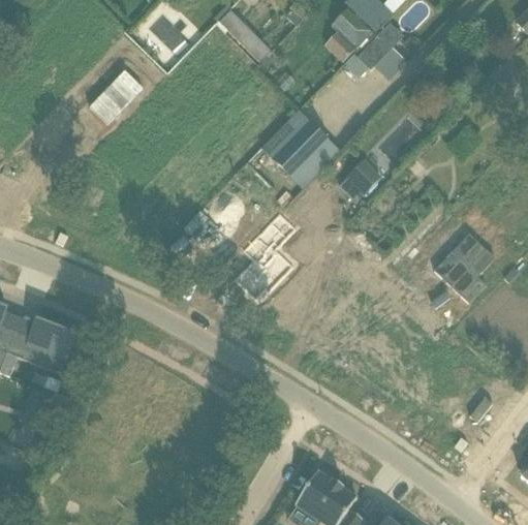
[(358,12),(369,0),(349,0),(347,2),(358,12)]
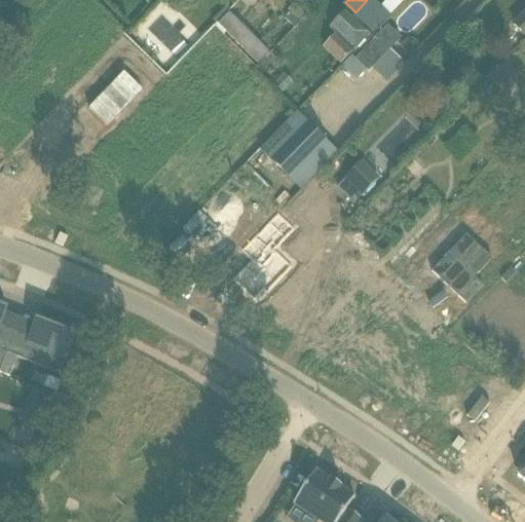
[(367,0),(355,12),(373,30),(390,12),(381,3),(378,0),(367,0)]
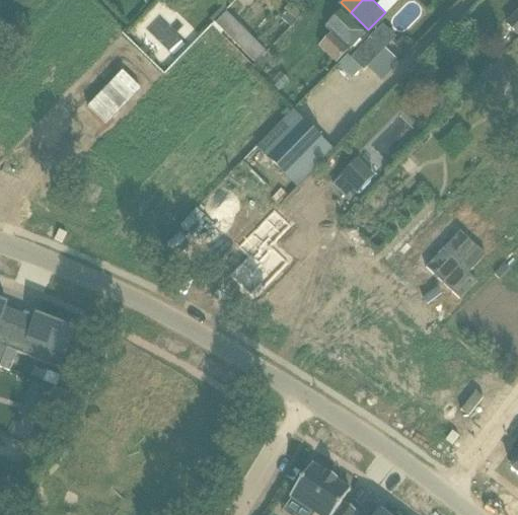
[(379,0),(376,3),(385,12),(397,0),(379,0)]
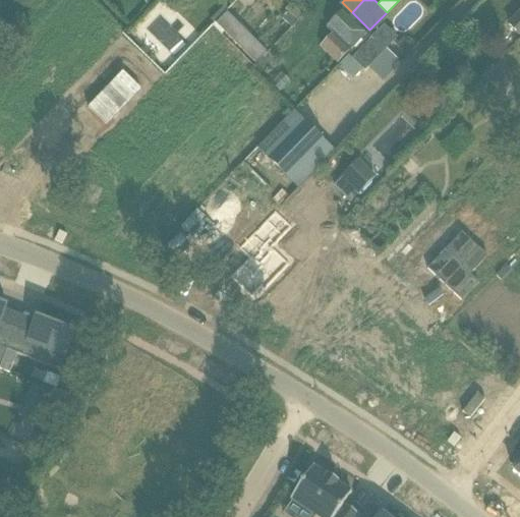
[(343,9),(327,24),(332,30),(338,36),(349,48),(365,33),(343,9)]
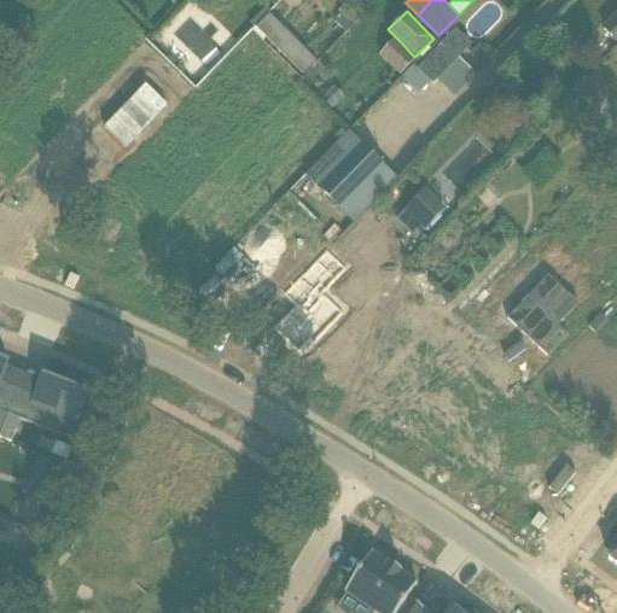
[(616,11),(604,25),(616,38),(616,11)]
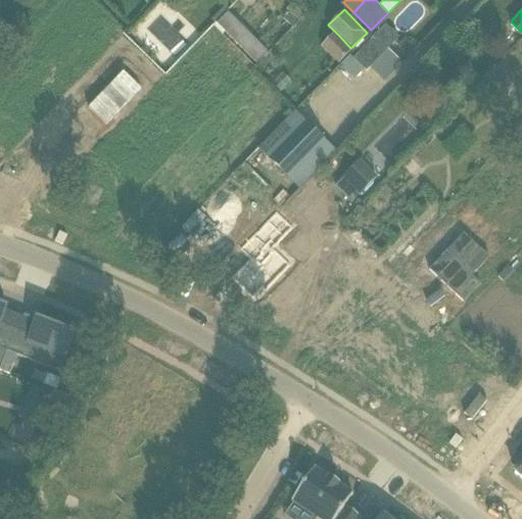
[(289,10),(284,16),(292,24),(297,18),(289,10)]
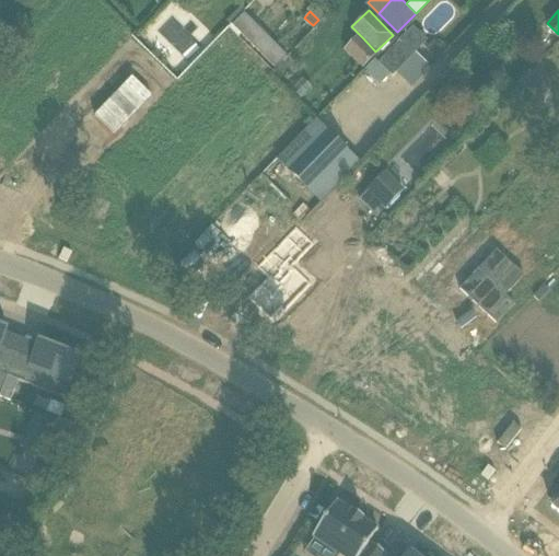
[(233,24),(257,47),(269,35),(244,12),(233,24)]
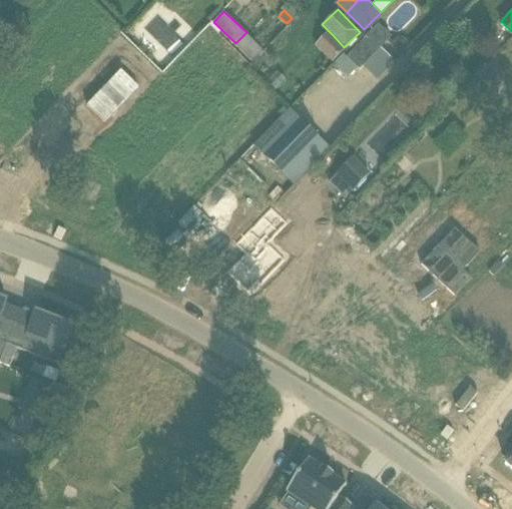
[(368,33),(347,55),(360,67),(364,63),(381,46),(392,34),(379,21),(368,33)]
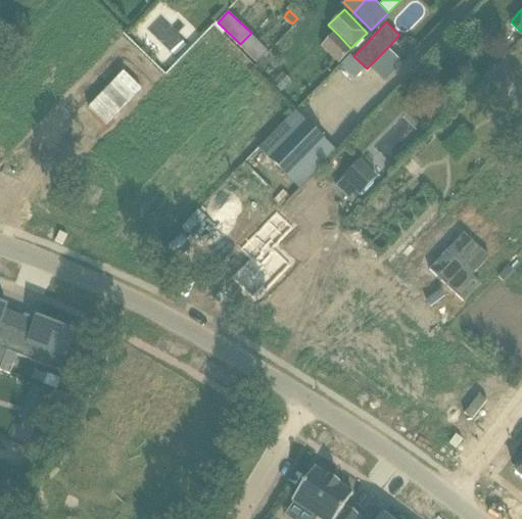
[(210,58),(228,40),(212,26),(194,44),(210,58)]
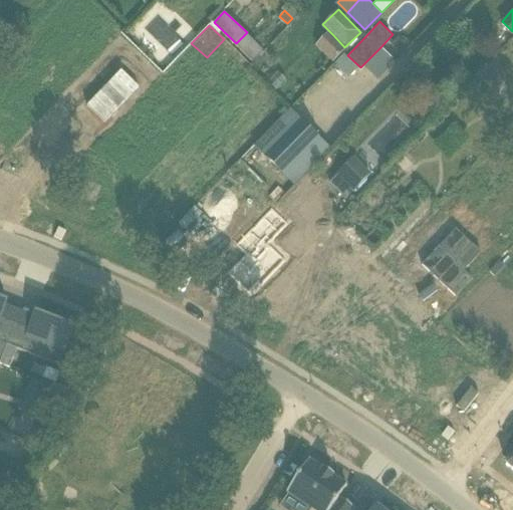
[(247,32),(236,43),(252,60),(263,49),(247,32)]
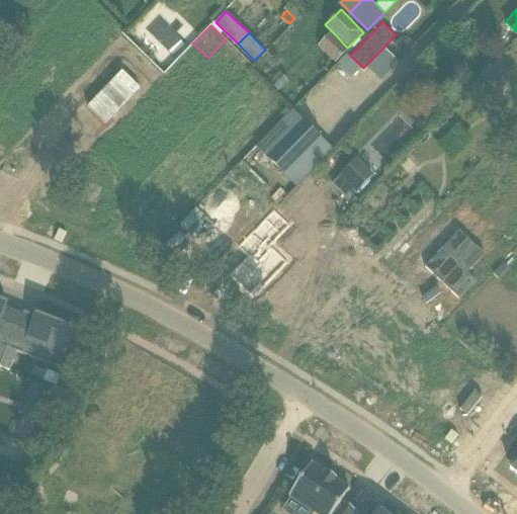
[(336,35),(325,47),(336,58),(347,48),(336,35)]
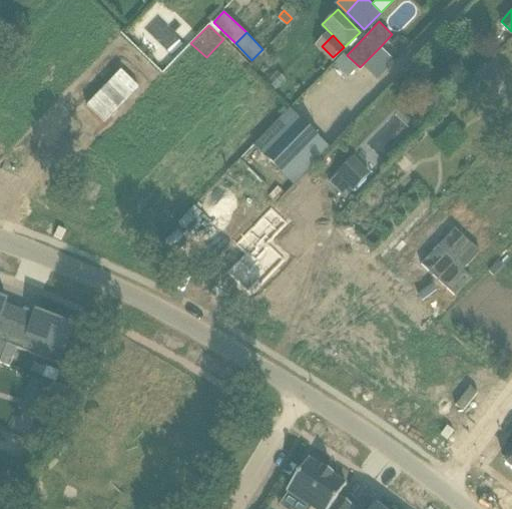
[(396,61),(381,46),(364,63),(379,78),(396,61)]
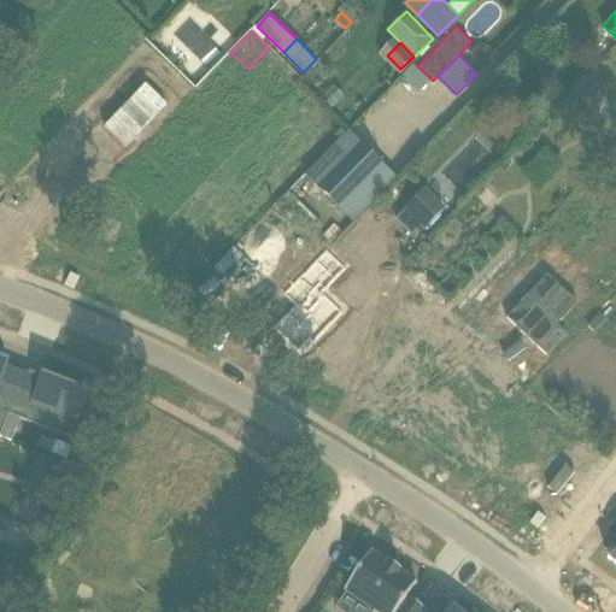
[(432,82),(414,65),(402,77),(420,94),(432,82)]
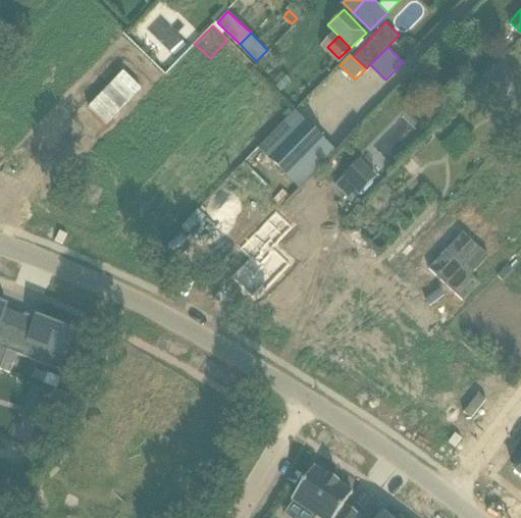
[(123,68),(89,105),(107,121),(141,86),(123,68)]
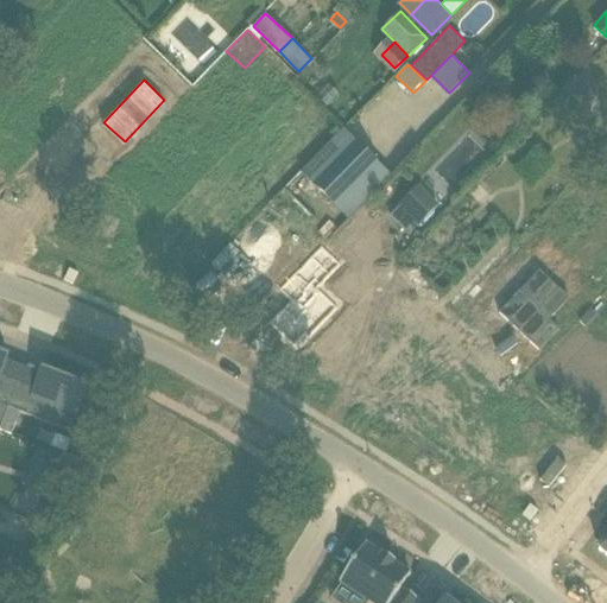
[(328,82),(316,96),(327,107),(340,93),(328,82)]
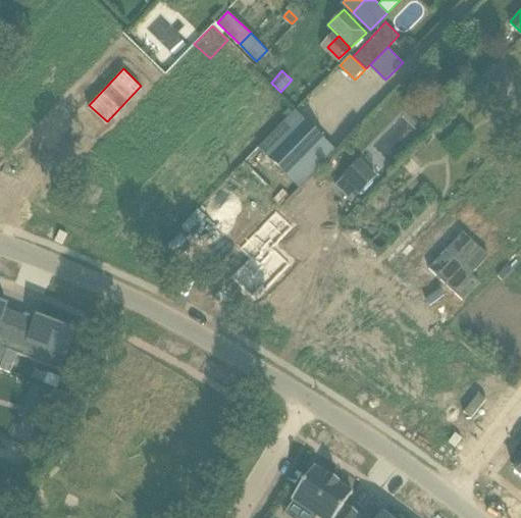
[(38,146),(27,157),(38,168),(37,169),(42,173),(42,172),(49,179),(88,139),(65,117),(77,104),(66,93),(68,92),(67,91),(41,117),(42,118),(43,118),(54,128),(46,137),(43,135),(35,144),(38,146)]
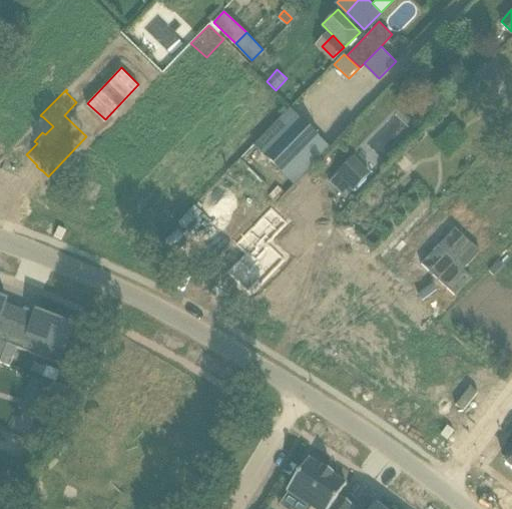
[(291,106),(254,143),(294,181),(330,145),(291,106)]
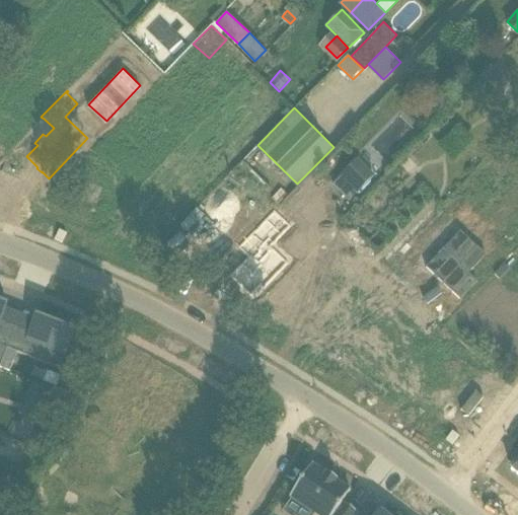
[(124,133),(79,177),(102,201),(131,173),(141,182),(164,159),(153,148),(144,157),(133,146),(135,144),(124,133)]
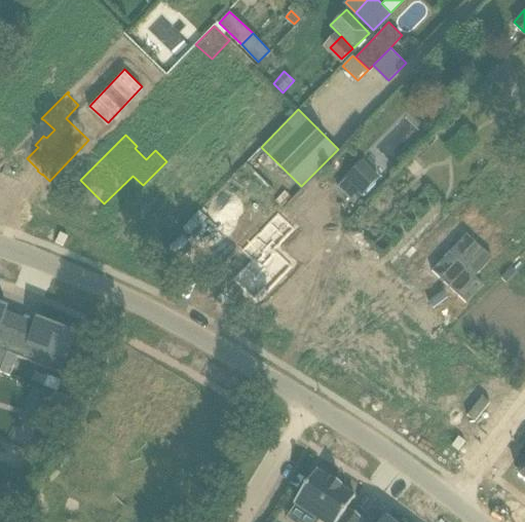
[(143,185),(140,188),(150,198),(130,219),(152,240),(164,228),(167,231),(184,215),(181,211),(184,208),(167,191),(200,158),(184,142),(166,161),(143,185)]
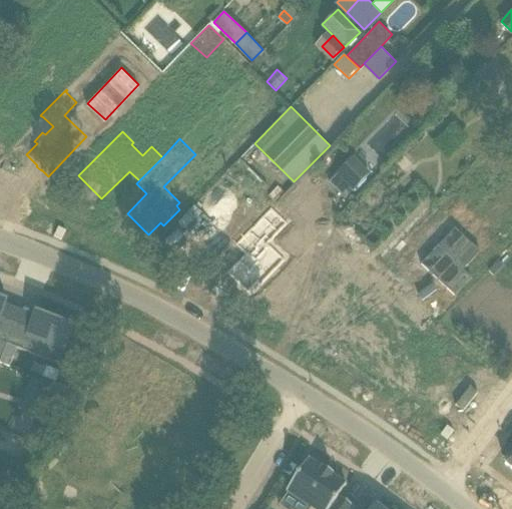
[(371,170),(354,153),(337,171),(354,188),(371,170)]
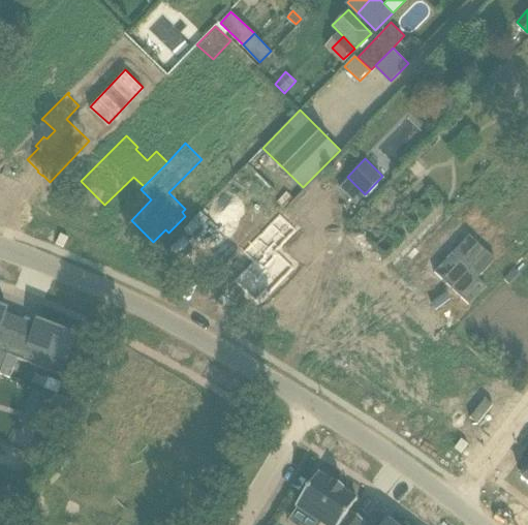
[(321,170),(310,181),(331,202),(342,189),(321,170)]
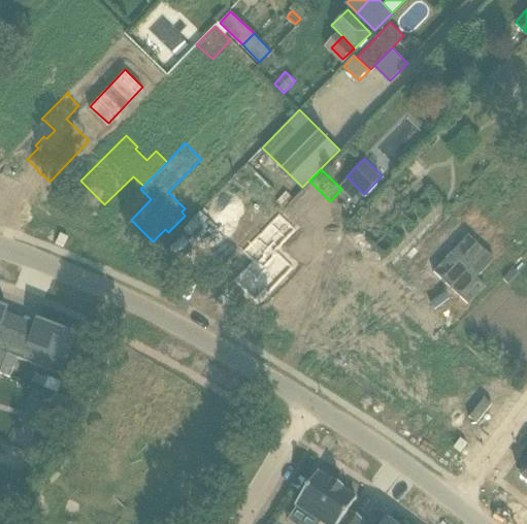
[(252,259),(233,279),(255,298),(273,280),(276,282),(292,266),(274,249),(294,228),(278,213),(242,250),(252,259)]
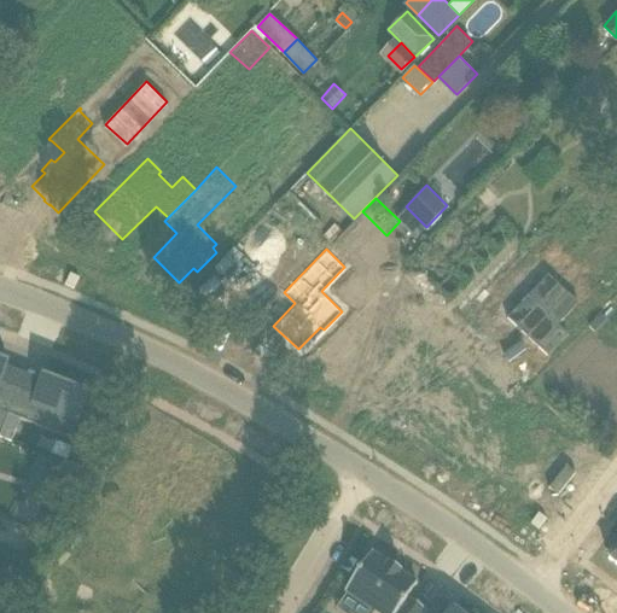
[(546,275),(527,297),(536,307),(517,327),(547,356),(587,314),(546,275)]
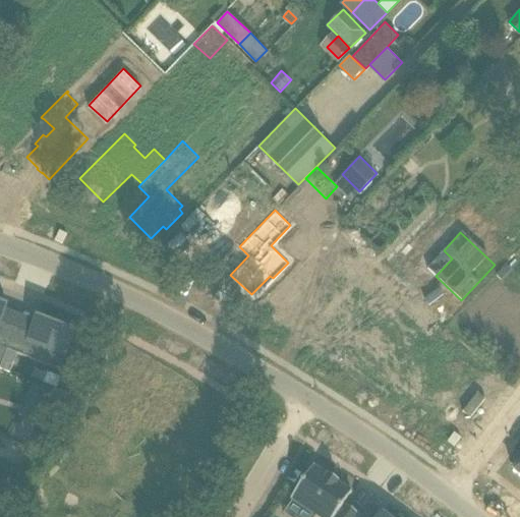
[(350,307),(335,324),(360,348),(355,353),(377,372),(403,344),(382,325),(376,332),(359,318),(384,292),(370,279),(346,304),(350,307)]
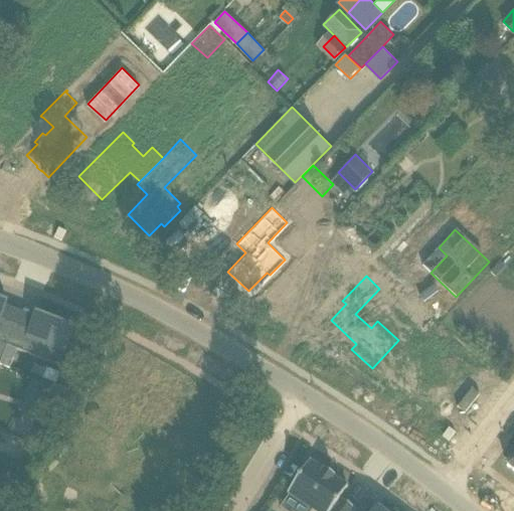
[(0,297),(0,340),(2,341),(0,345),(0,361),(4,351),(7,343),(16,321),(1,316),(7,300),(0,297)]
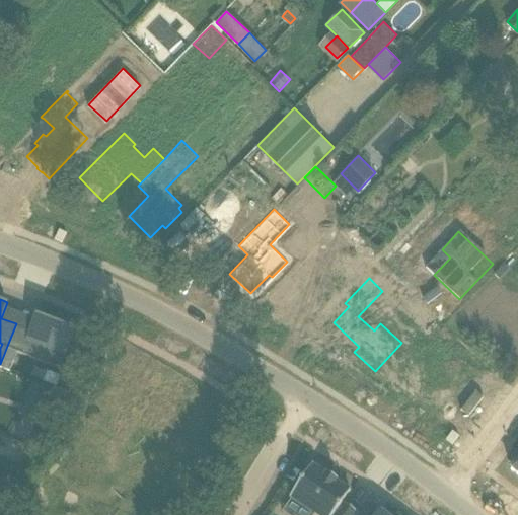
[(16,323),(7,346),(17,350),(47,362),(53,348),(66,353),(75,328),(37,313),(30,329),(16,323)]
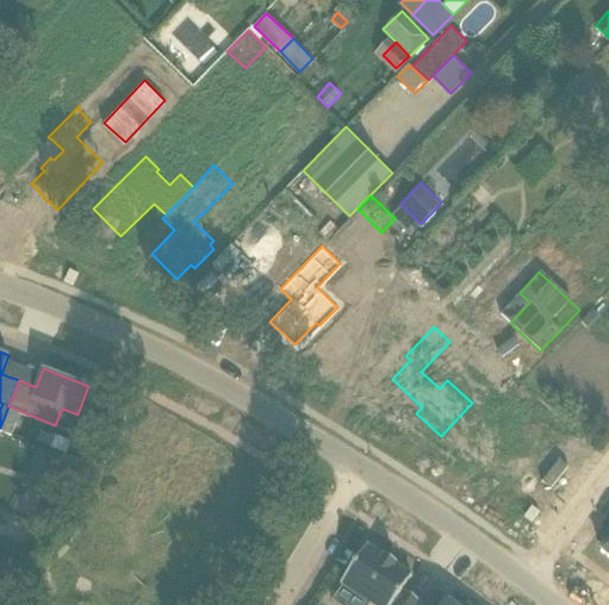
[(5,416),(0,428),(12,434),(17,420),(5,416)]
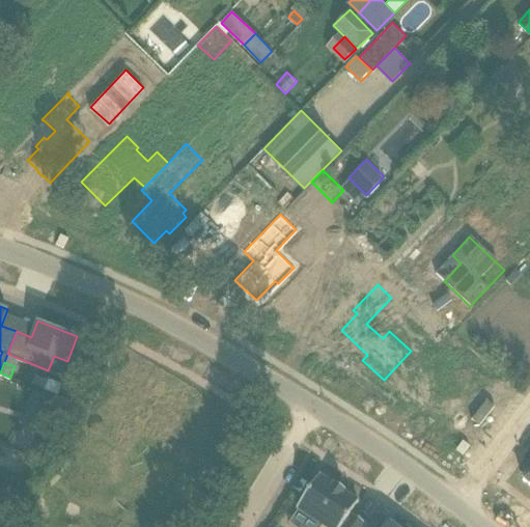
[(38,389),(27,431),(39,434),(52,409),(59,396),(38,389)]
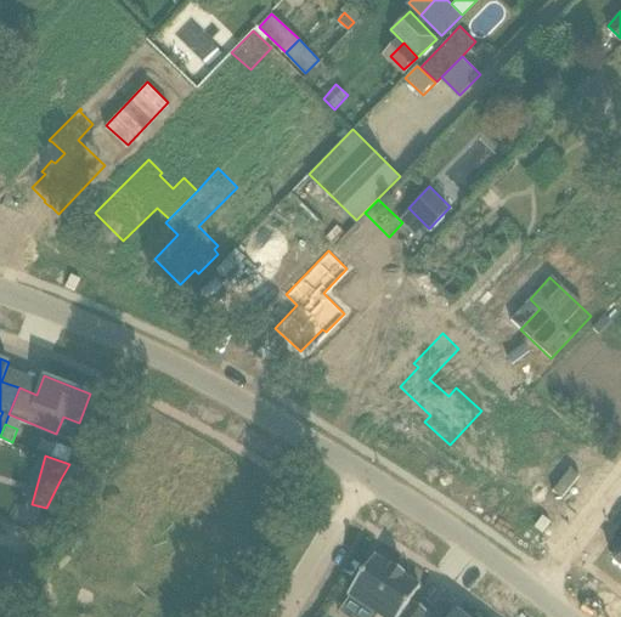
[(620,537),(610,549),(617,554),(614,559),(620,565),(620,537)]
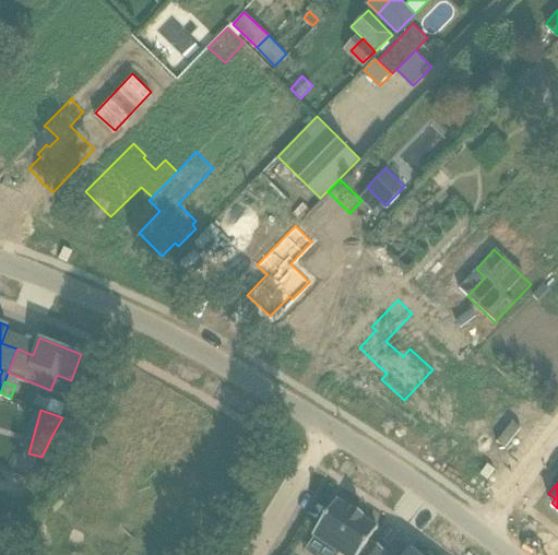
[(312,533),(304,546),(316,554),(382,554),(386,551),(369,539),(369,540),(367,539),(376,524),(363,516),(364,515),(352,507),(351,508),(337,498),(336,497),(312,533)]
